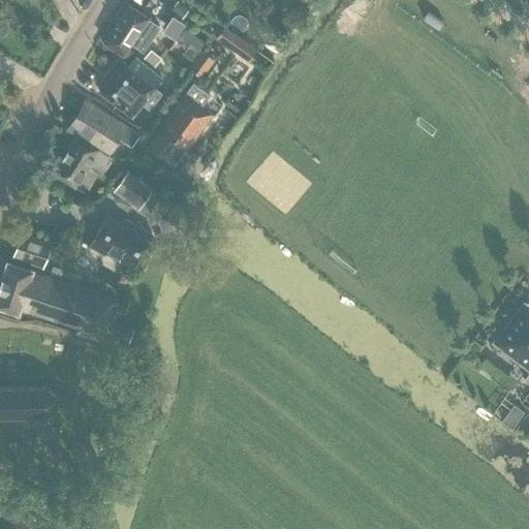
[(177,1),(169,10),(181,19),(188,9),(177,1)]
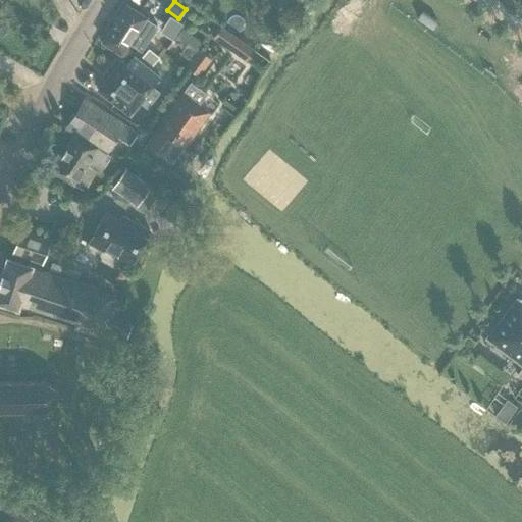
[(146,18),(125,5),(101,43),(121,56),(128,44),(141,52),(156,28),(144,19),(146,18)]
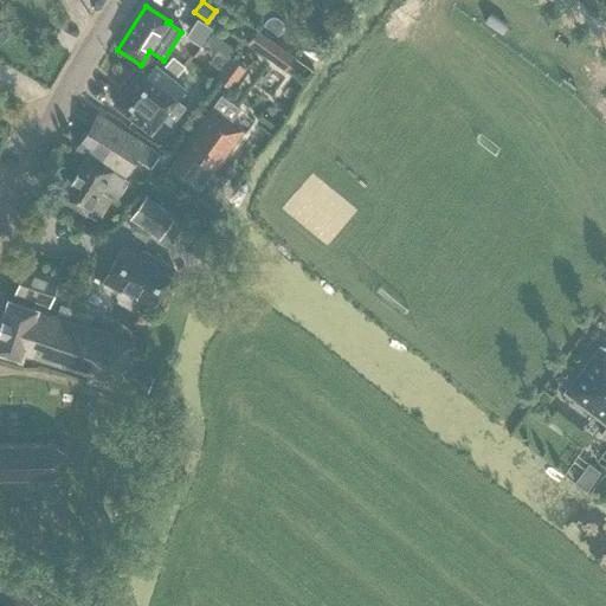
[(225,40),(211,31),(200,47),(213,57),(225,40)]
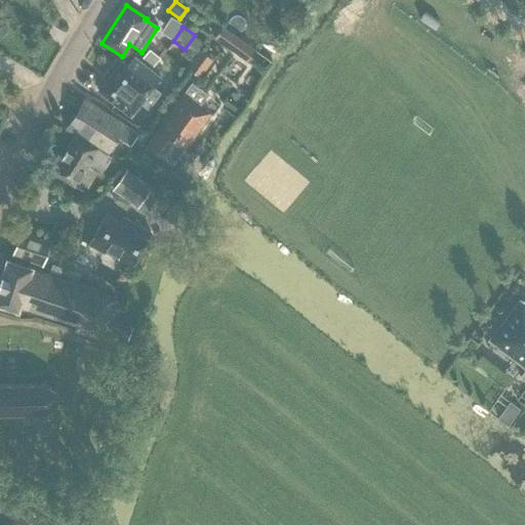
[(254,51),(221,27),(213,37),(247,62),(254,51)]
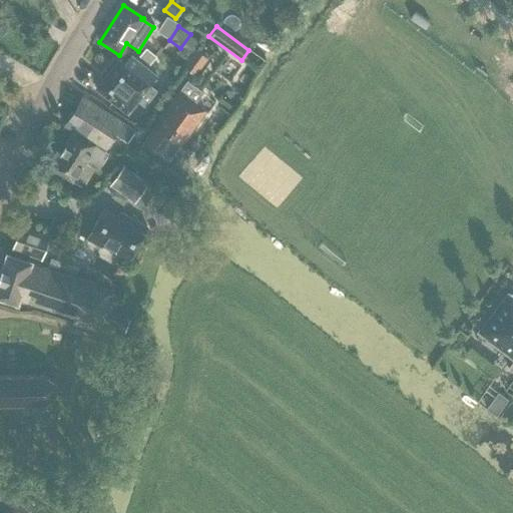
[(138,56),(148,64),(155,56),(145,48),(138,56)]
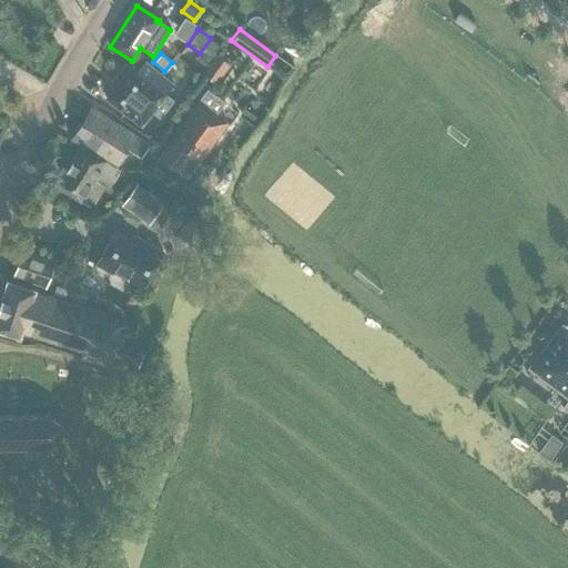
[(215,57),(202,74),(215,84),(229,66),(215,57)]
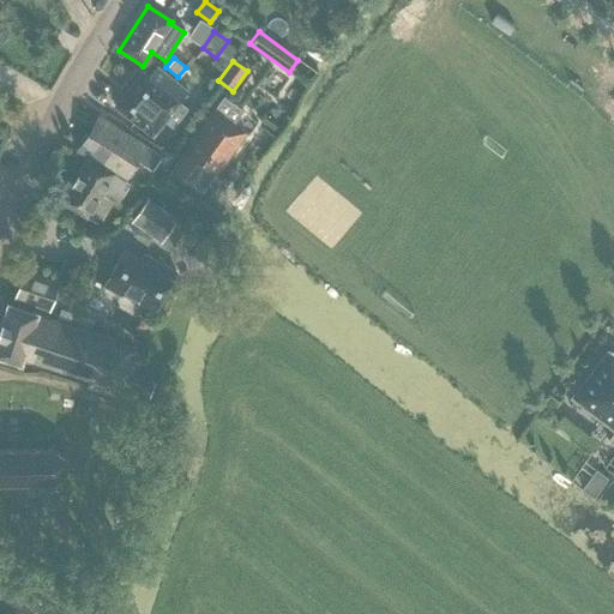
[(142,71),(114,107),(154,137),(173,113),(181,119),(188,108),(180,102),(188,91),(156,66),(148,76),(142,71)]
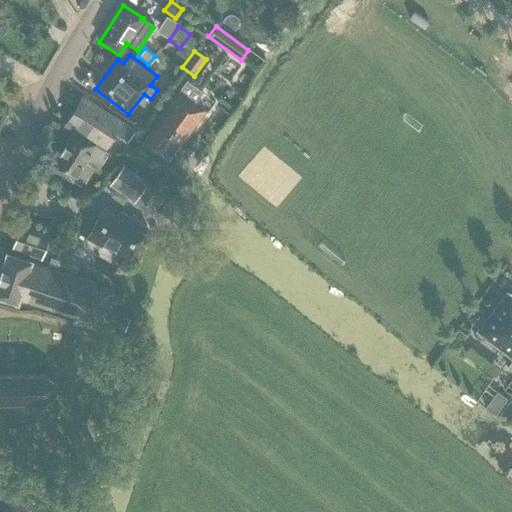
[(159,120),(143,143),(160,155),(171,140),(179,146),(204,111),(193,103),(200,93),(184,82),(177,92),(158,119),(159,120)]
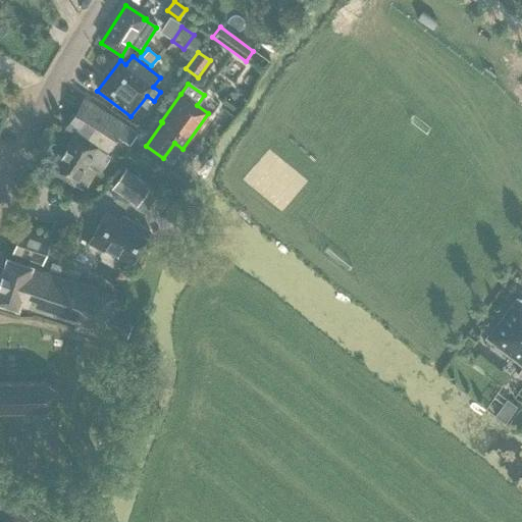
[(51,171),(84,191),(95,171),(99,174),(109,157),(105,155),(116,138),(129,146),(138,134),(123,125),(124,124),(83,99),(64,128),(74,135),(51,171)]
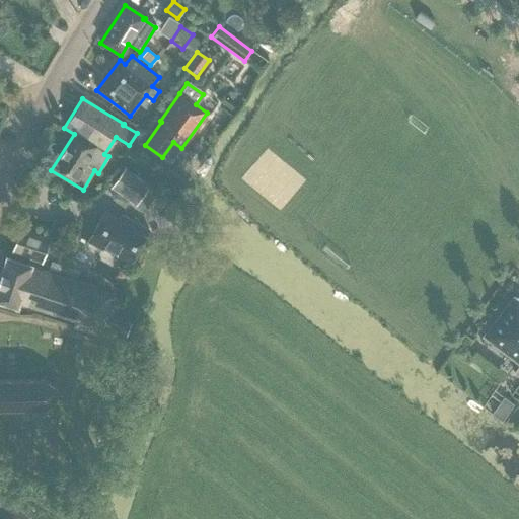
[(135,207),(149,188),(135,177),(124,169),(109,189),(135,207)]
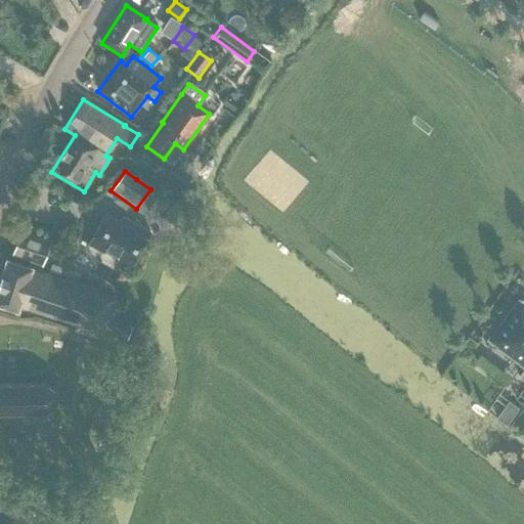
[(104,249),(131,264),(149,232),(122,217),(119,222),(104,214),(88,244),(102,253),(104,249)]
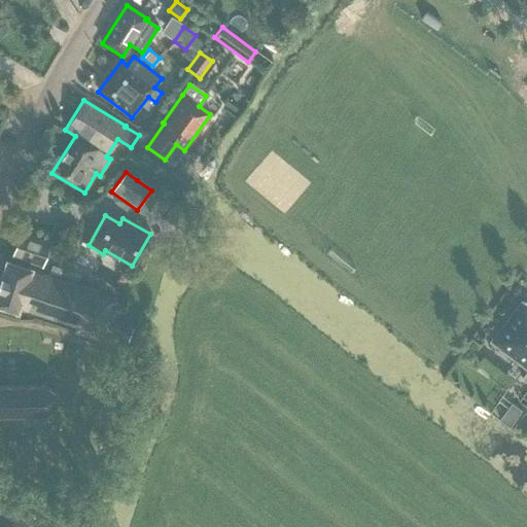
[(41,267),(49,242),(21,232),(12,256),(41,267)]
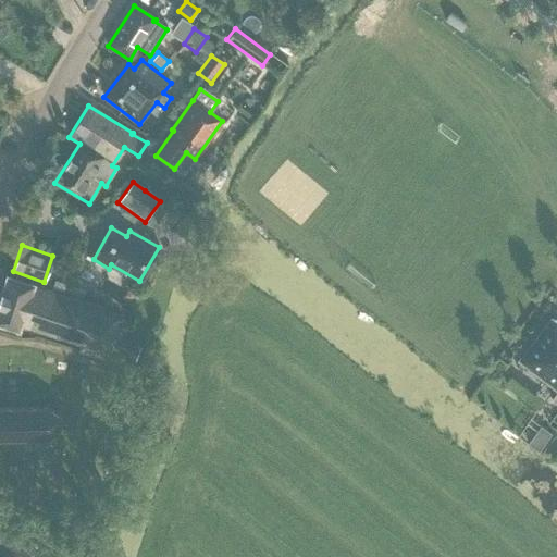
[(100,314),(102,308),(33,286),(34,284),(7,275),(0,295),(0,324),(19,331),(21,323),(82,343),(78,351),(106,360),(118,321),(100,314)]
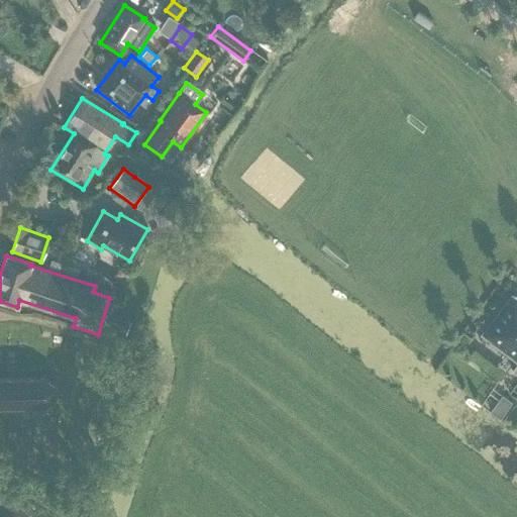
[(516,297),(514,295),(513,296),(514,297),(512,299),(510,298),(498,314),(499,315),(484,334),(516,359),(516,364),(512,371),(516,375),(516,297)]
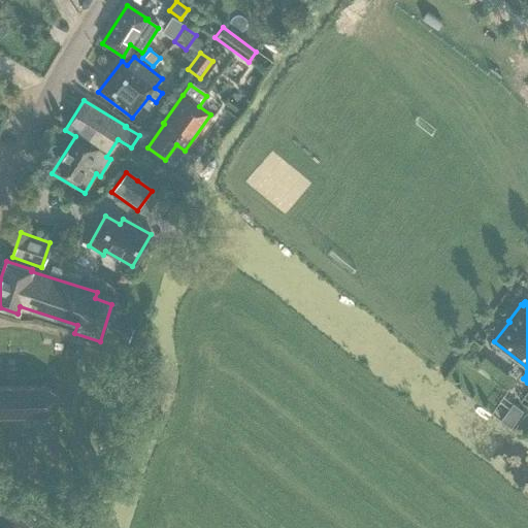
[(103,334),(128,343),(133,330),(108,321),(103,334)]
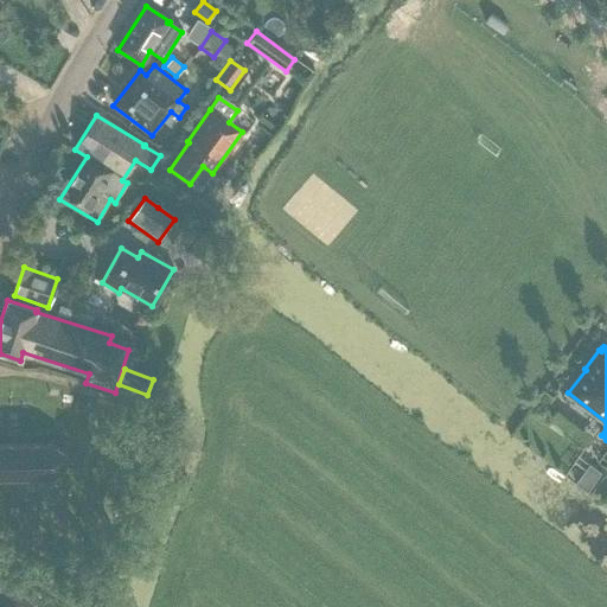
[(0,478),(45,478),(61,471),(62,454),(49,445),(0,445),(0,478)]
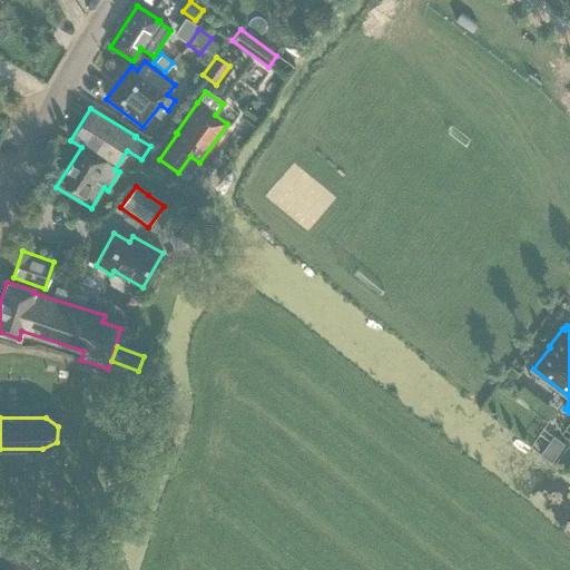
[(95,524),(106,532),(112,521),(101,513),(95,524)]
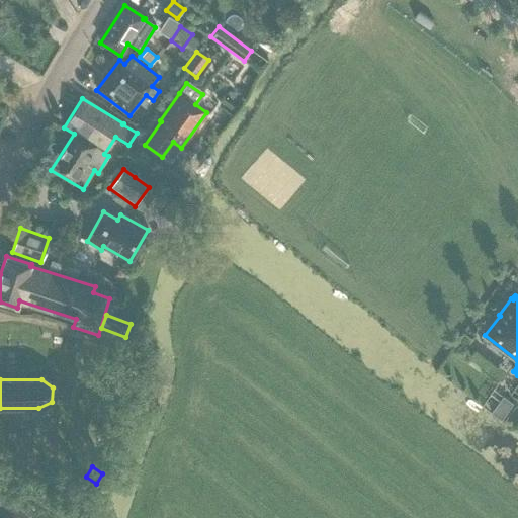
[(28,517),(14,506),(3,517),(28,517)]
